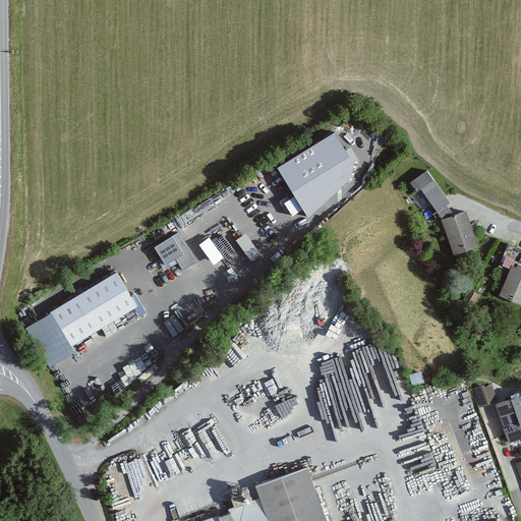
[(335,135),(280,170),(308,215),(347,182),(353,164),(335,135)]
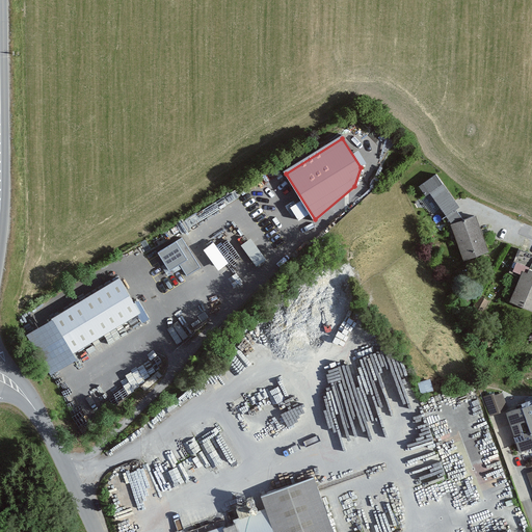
[(473,215),(460,219),(453,209),(456,207),(432,176),(416,188),(422,196),(426,193),(449,224),(447,224),(459,261),(485,251),(473,215)]
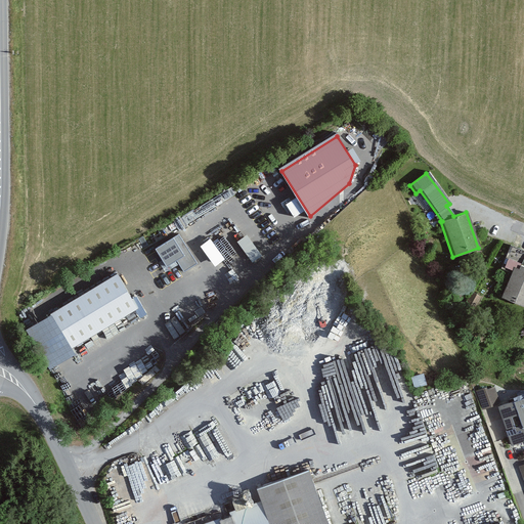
[(198,263),(179,234),(156,249),(167,266),(177,260),(183,271),(198,263)]
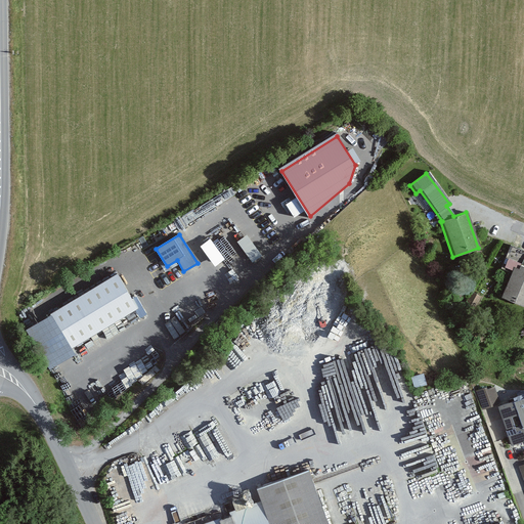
[(253,262),(262,256),(247,235),(237,242),(253,262)]
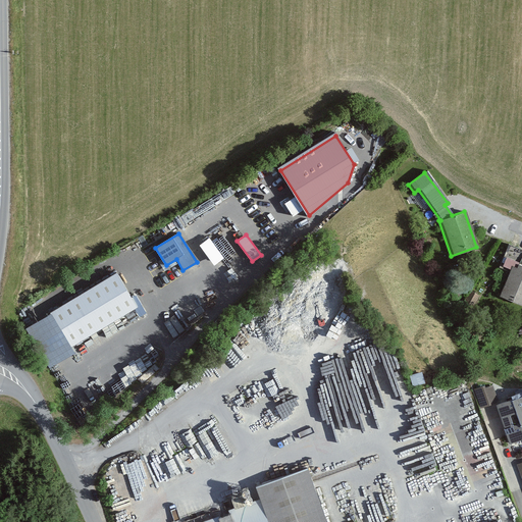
[(214,265),(225,257),(209,238),(199,246),(214,265)]
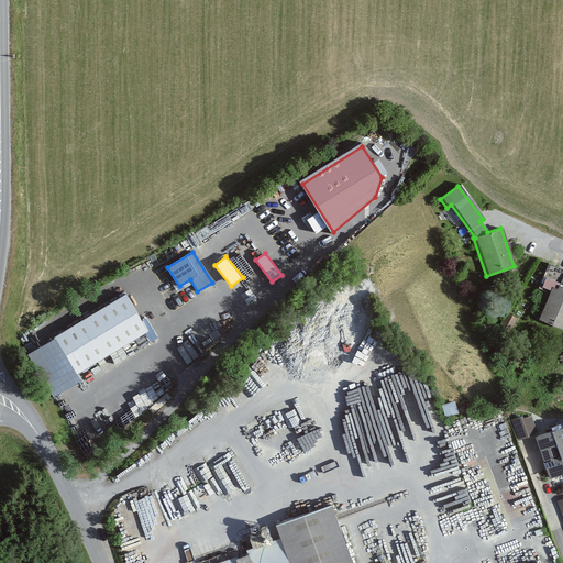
[(541,285),(552,289),(555,283),(544,278),(541,285)]
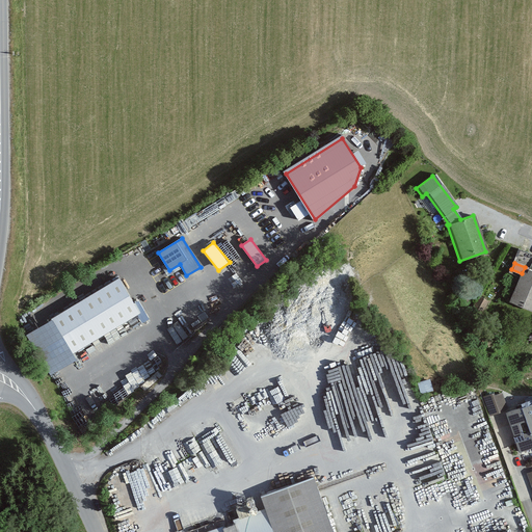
[(524,275),(519,273),(507,302),(531,313),(531,272),(526,270),(524,275)]
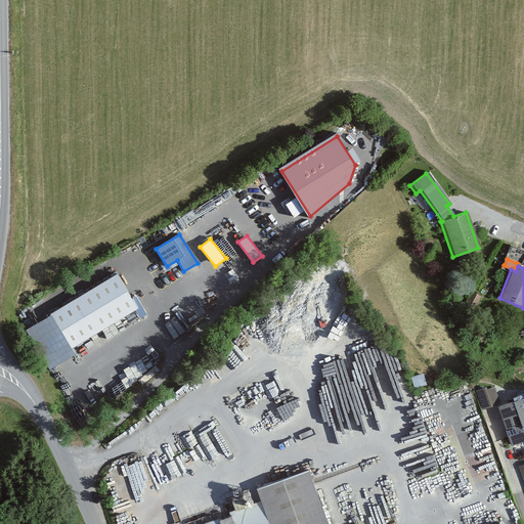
[(143,320),(115,273),(47,313),(54,326),(30,341),(53,381),(95,356),(92,351),(143,320)]
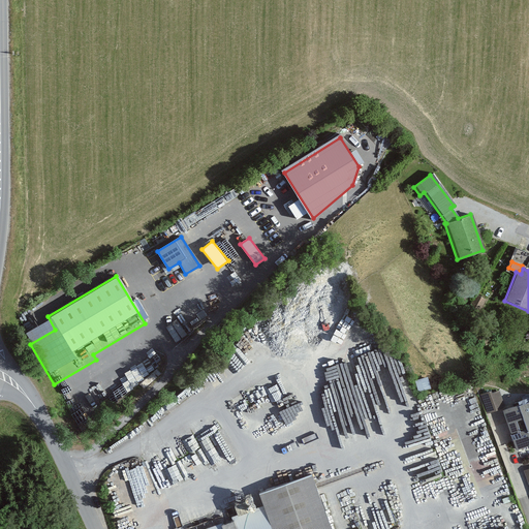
[(479,311),(485,300),(475,296),(470,306),(479,311)]
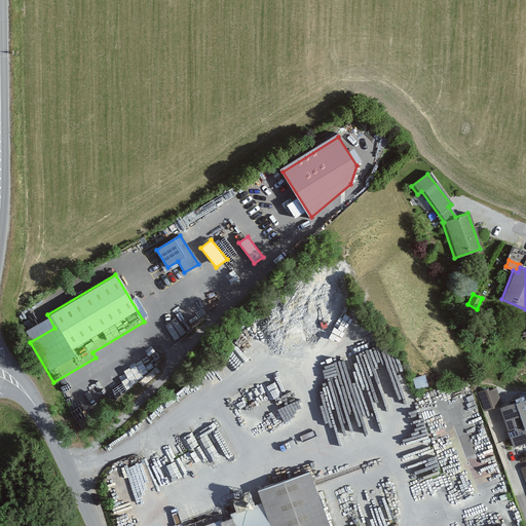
[(416,389),(425,387),(424,377),(414,379),(416,389)]
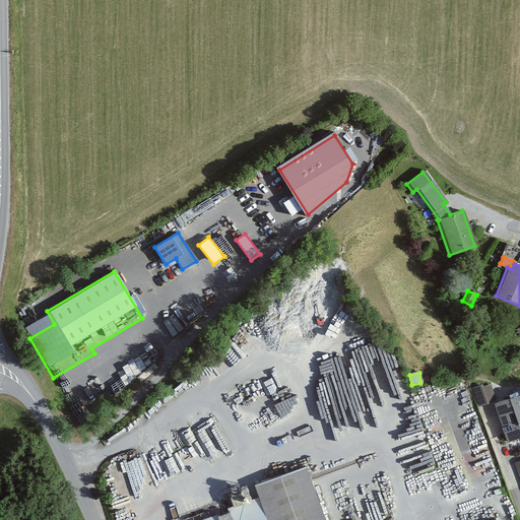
[(469,389),(476,407),(495,401),(489,385),(480,387),(480,385),(469,389)]
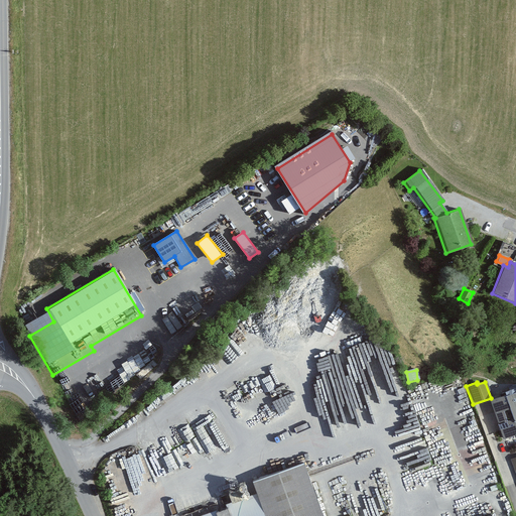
[(515,390),(487,401),(502,438),(515,432),(515,390)]
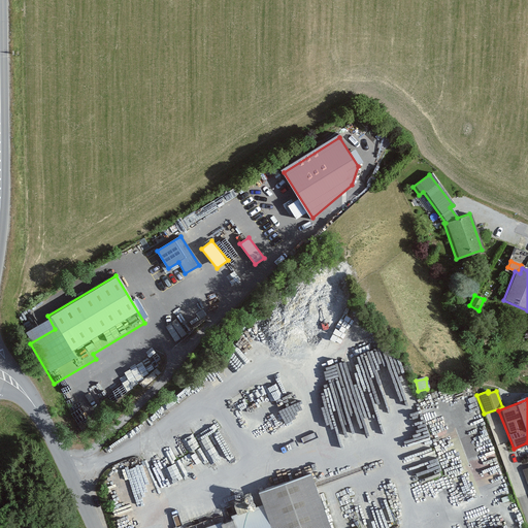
[(327,527),(308,473),(255,492),(260,506),(229,517),(230,520),(204,527),(327,527)]
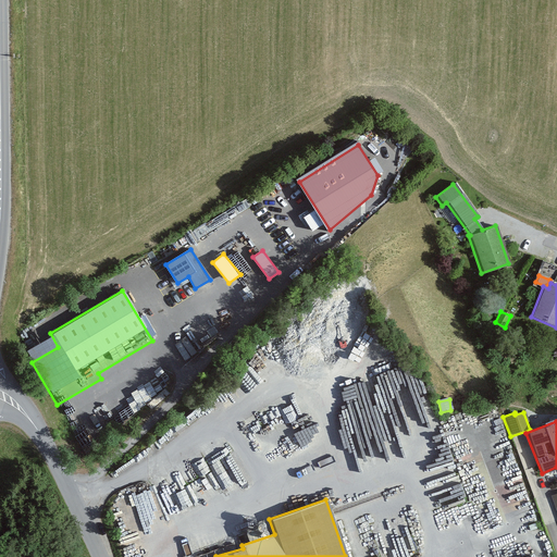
All buildings are outlined.
